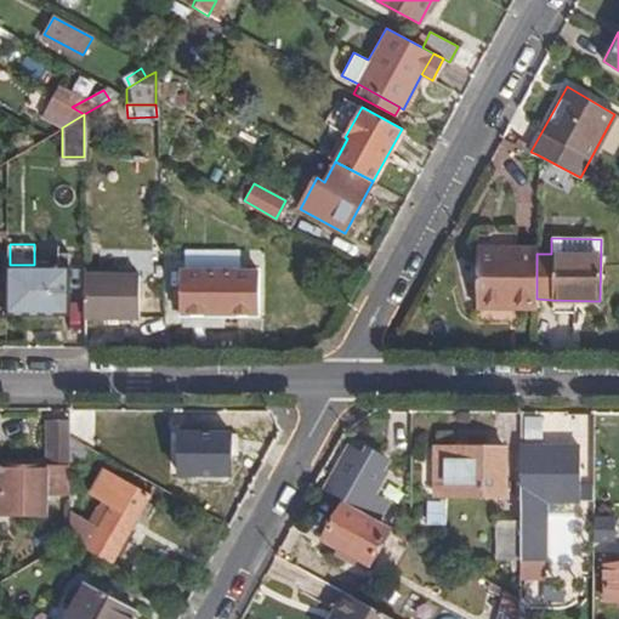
[(475,308),(537,307),(537,299),(537,254),(537,248),(476,248),(475,308)]
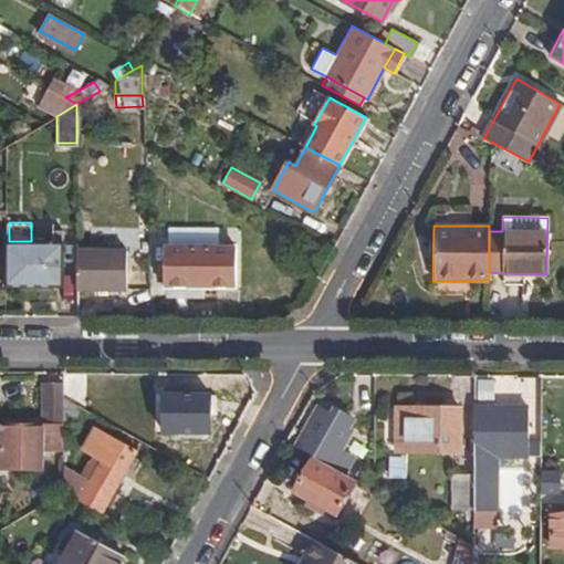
[(31,241),(9,241),(8,284),(63,285),(63,242),(31,241)]
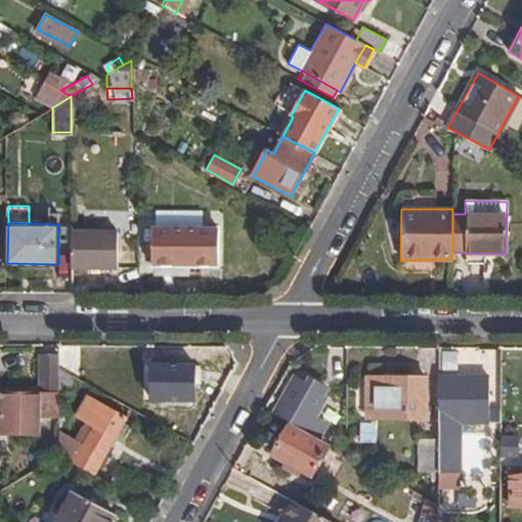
[(153,264),(157,265),(190,264),(216,265),(217,228),(153,227),(153,264)]
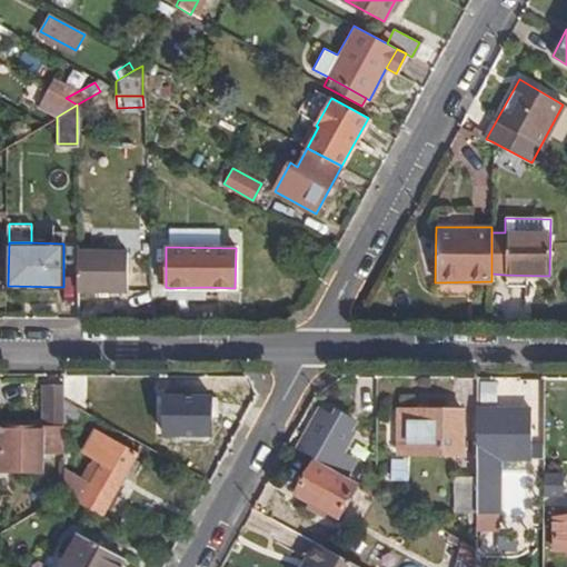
[(77,250),(77,290),(127,290),(126,250),(77,250)]
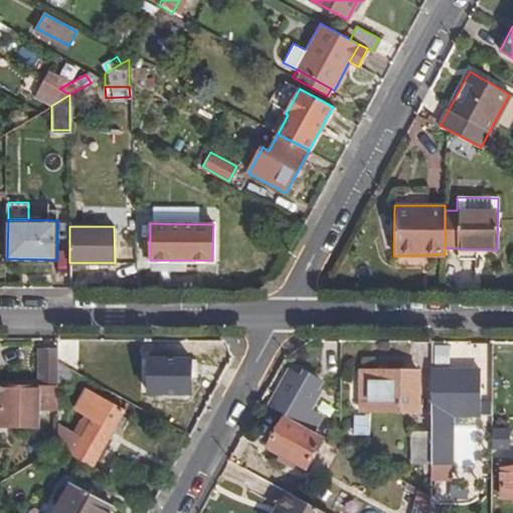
[(56,364),(56,348),(39,348),(39,388),(0,387),(0,425),(38,426),(38,409),(52,409),(53,388),(56,388),(56,384),(56,364)]
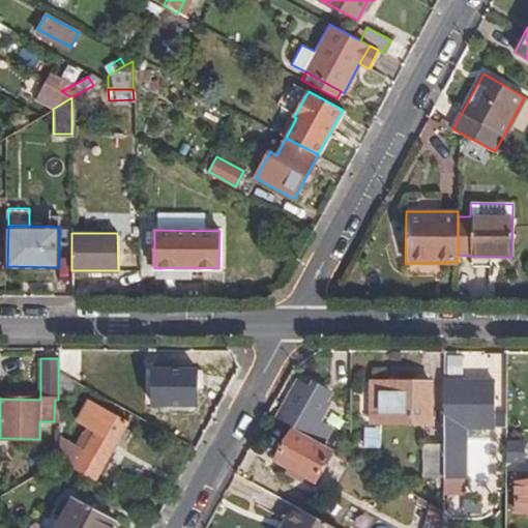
[(153,370),(152,404),(195,404),(196,370),(153,370)]
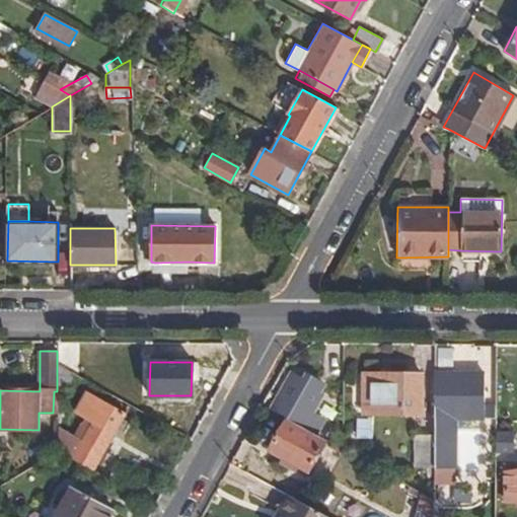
[(66,387),(67,372),(57,367),(57,387),(66,387)]
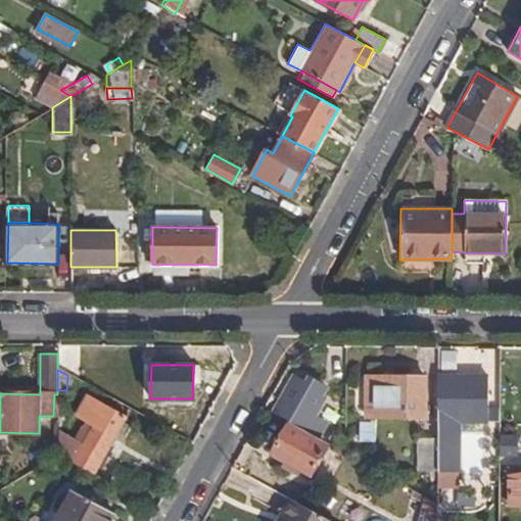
[(305,383),(294,377),(293,376),(273,413),(283,418),(290,423),(316,437),(324,422),(314,416),(323,398),(320,396),(325,386),(309,377),(305,383)]
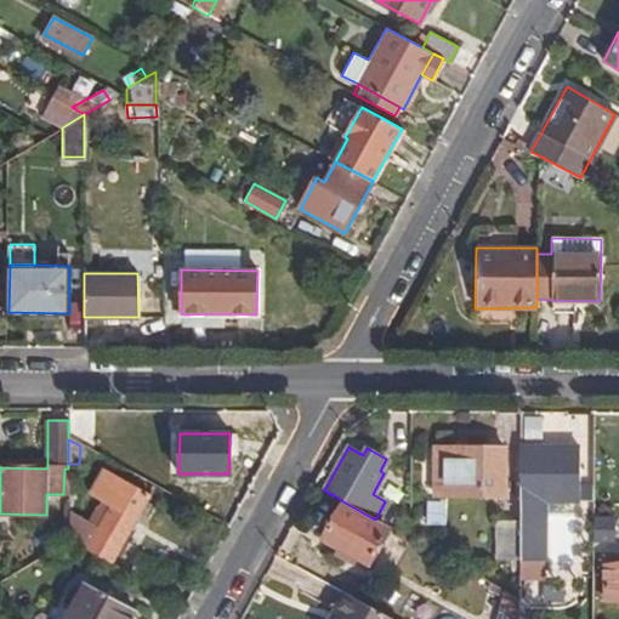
[(503,448),(433,447),(433,494),(503,495),(503,448)]
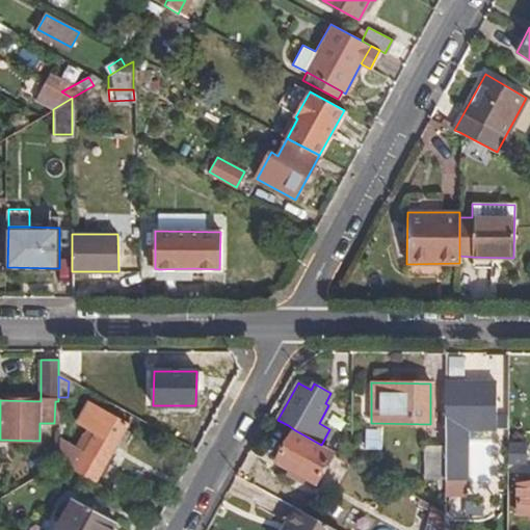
[(444,477),(444,480),(461,480),(462,428),(495,428),(495,422),(495,386),(444,386),(444,446),(444,477)]
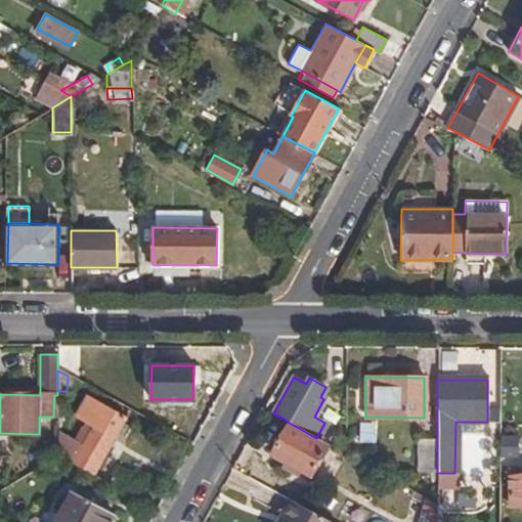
[(63,460),(93,476),(124,419),(88,398),(77,417),(85,422),(63,460)]
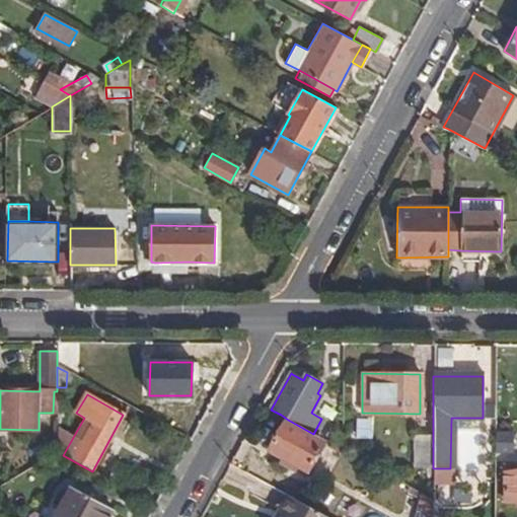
[(307,471),(324,440),(313,434),(288,420),(272,451),(284,458),(282,463),(296,471),(299,466),(307,471)]
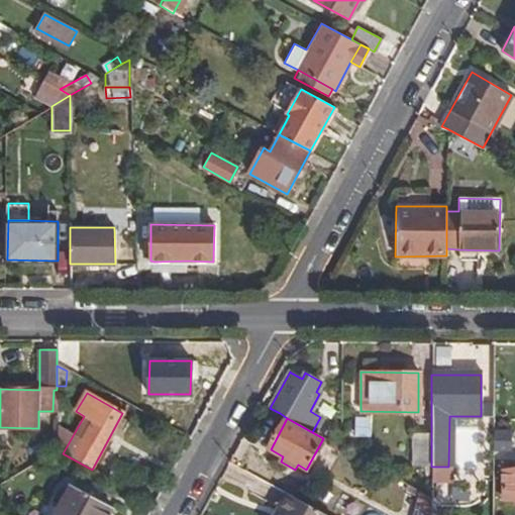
[(492,447),(510,447),(510,430),(492,430),(492,447)]
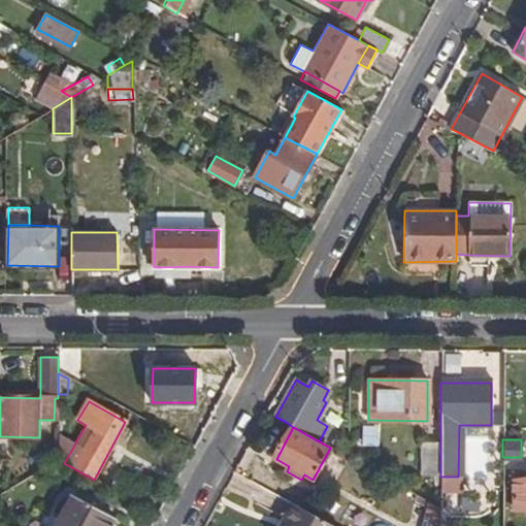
[(421,474),(440,473),(440,442),(421,441),(421,474)]
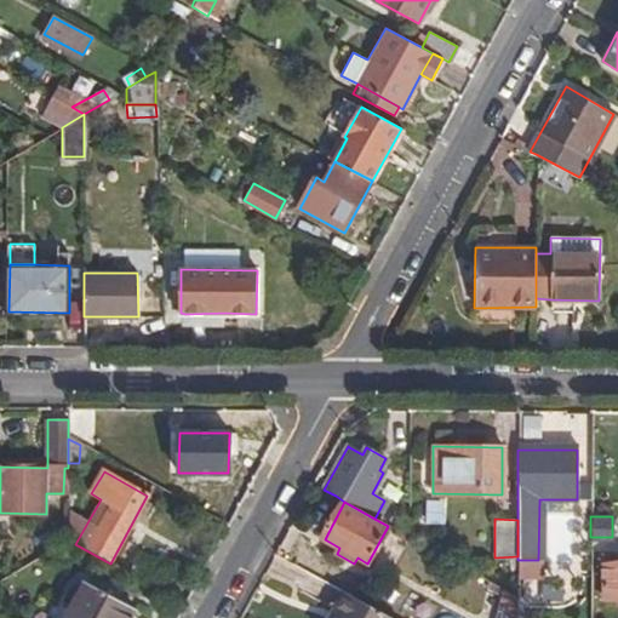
[(617,564),(604,565),(604,599),(617,599),(617,564)]
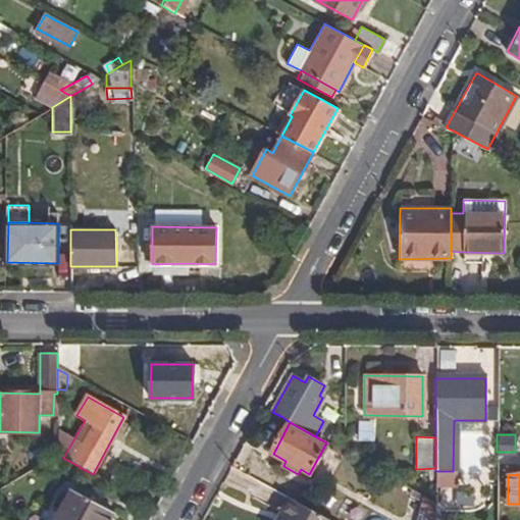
[(56,519),(108,519),(112,514),(72,491),(56,519)]
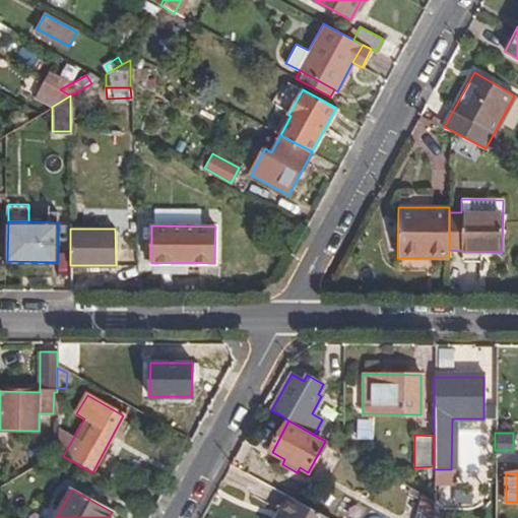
[(415,517),(435,517),(434,499),(419,492),(415,517)]
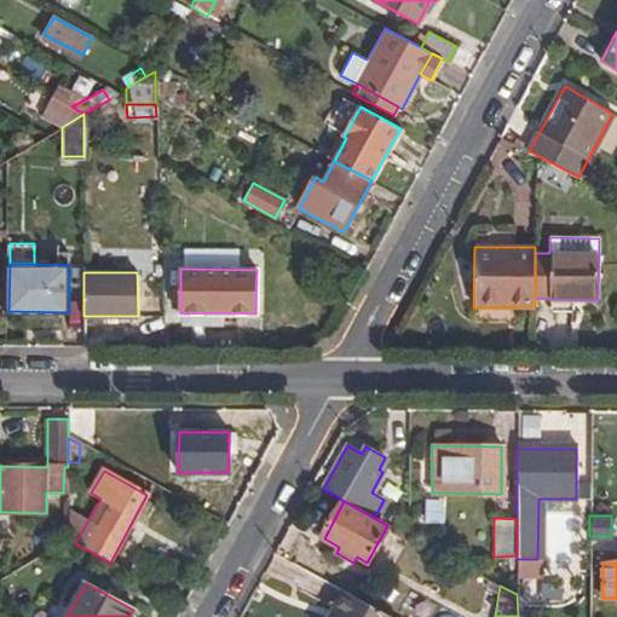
[(395,616),(345,590),(329,616),(395,616)]
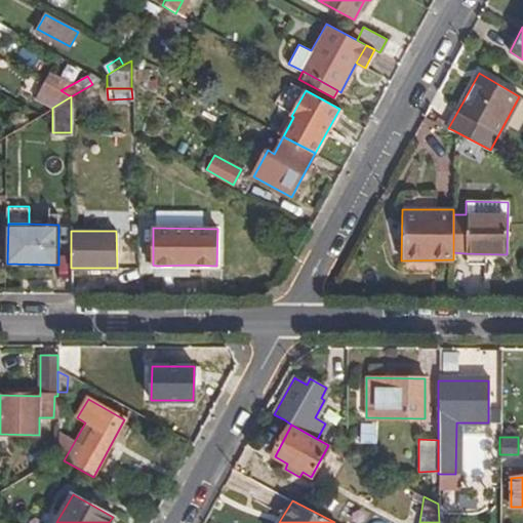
[(473,522),(485,522),(485,506),(473,506),(473,522)]
